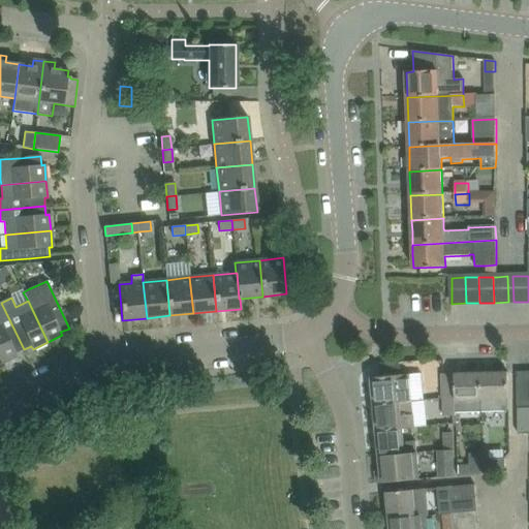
[(0,303),(0,358),(2,363),(17,355),(16,353),(24,349),(1,303),(0,303)]
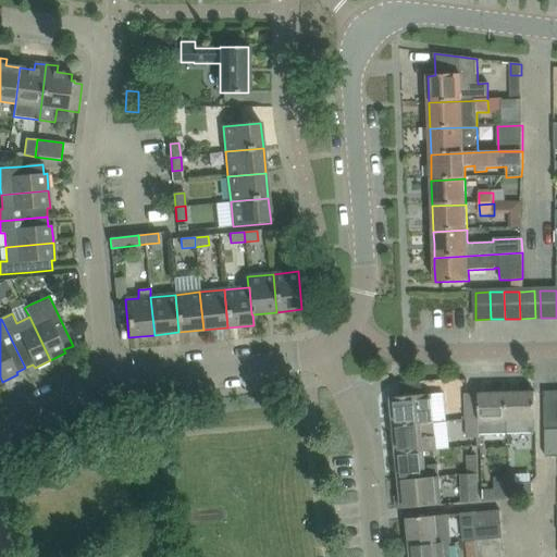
[(480,394),(480,420),(481,434),(508,433),(507,393),(480,394)]
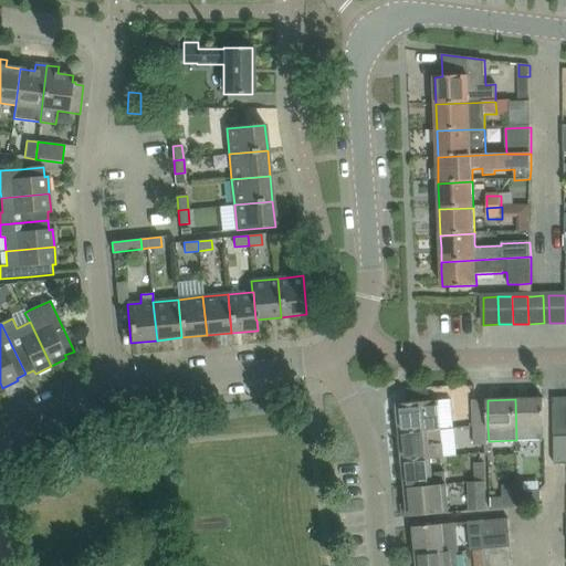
[(545,440),(544,421),(544,399),(515,399),(516,440),(545,440)]
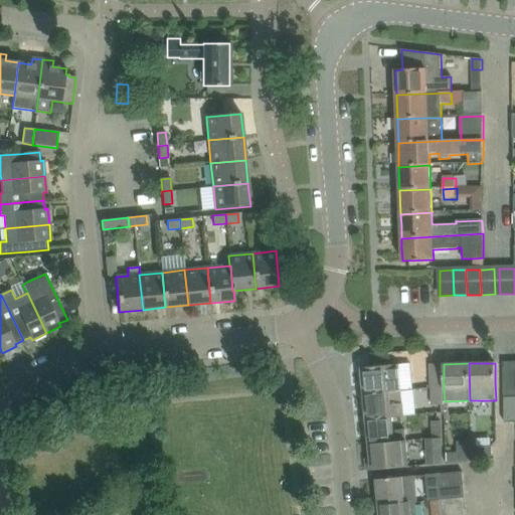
[(504,397),(514,396),(514,363),(503,363),(504,397)]
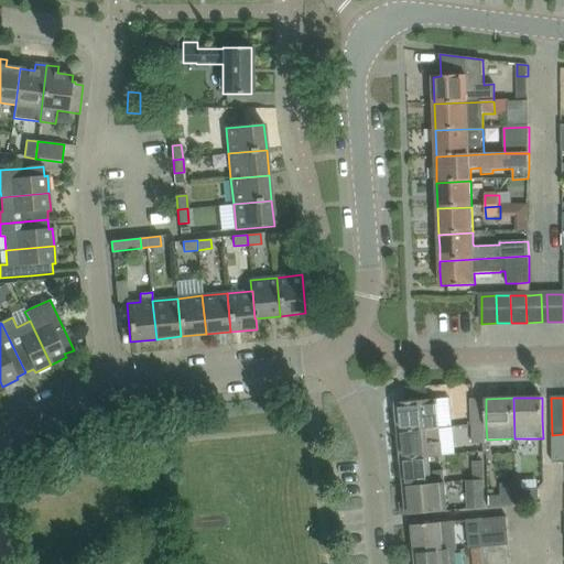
[(486,425),(486,399),(472,399),(472,426),(486,425)]
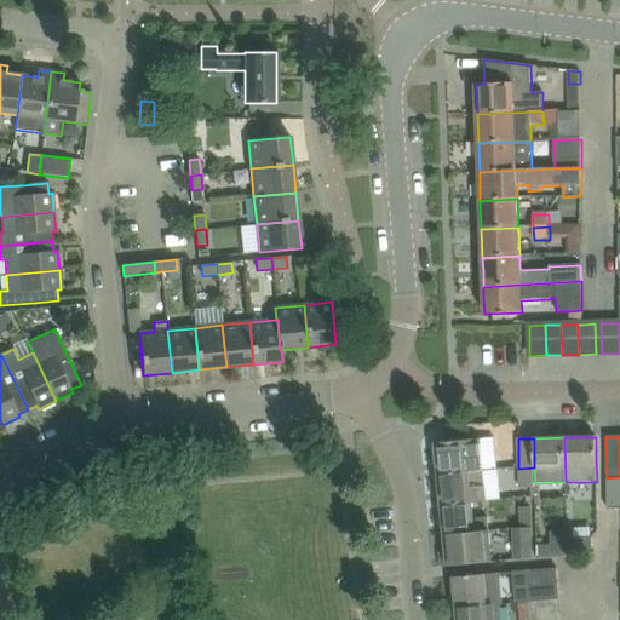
[(480,440),(435,443),(437,474),(471,471),(483,470),(480,440)]
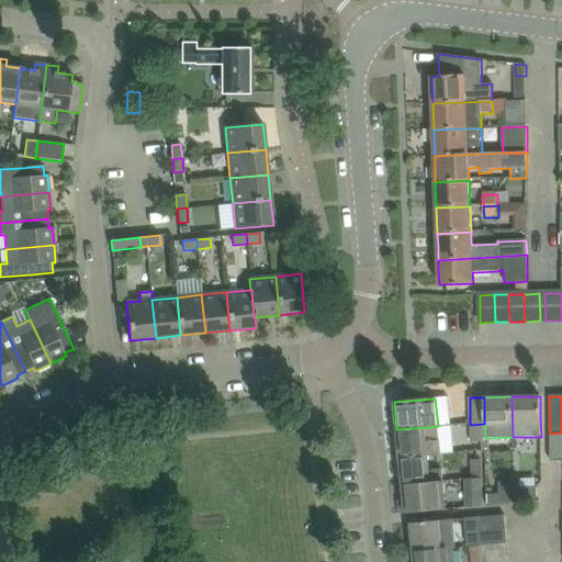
[(484,442),(484,438),(485,438),(484,424),(470,425),(471,438),(471,442),(484,442)]
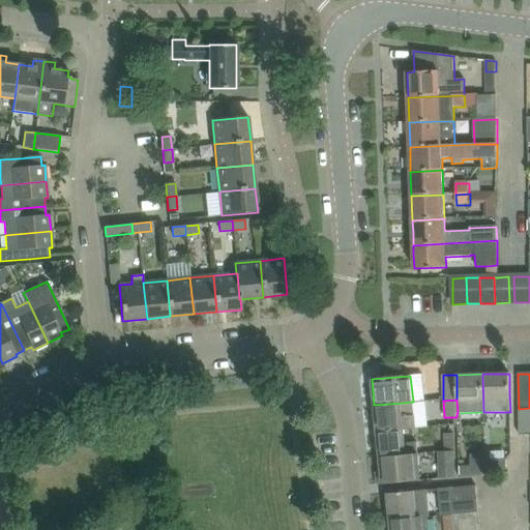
[(415,429),(413,402),(403,403),(374,405),(377,432),(405,429),(412,429),(415,429)]
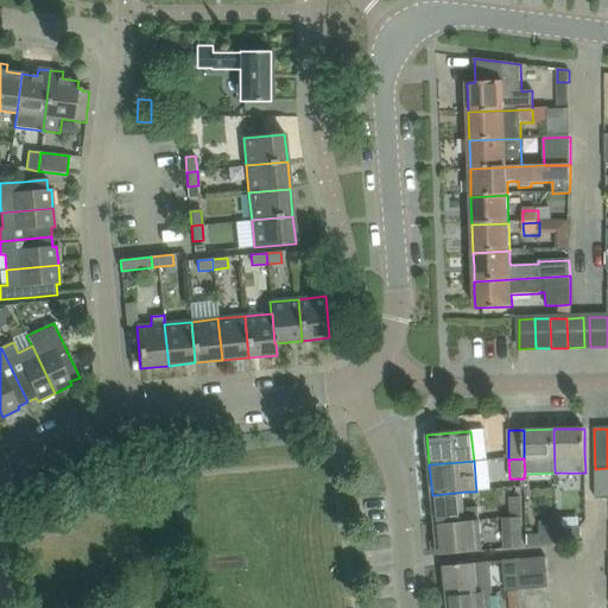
[(607,468),(595,469),(595,499),(607,499),(607,468)]
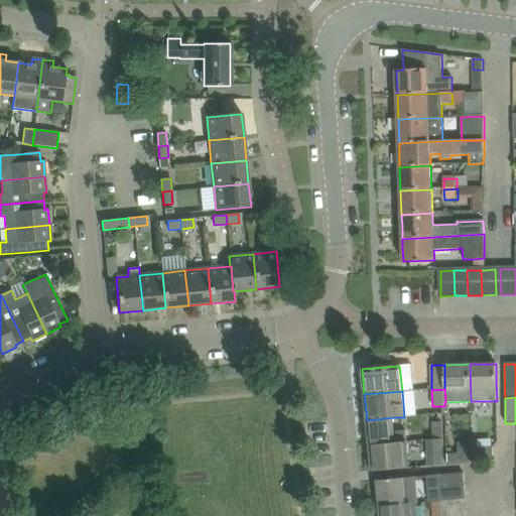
[(393,418),(401,417),(394,417),(367,420),(369,445),(397,443),(406,442),(405,430),(394,431),(393,418)]
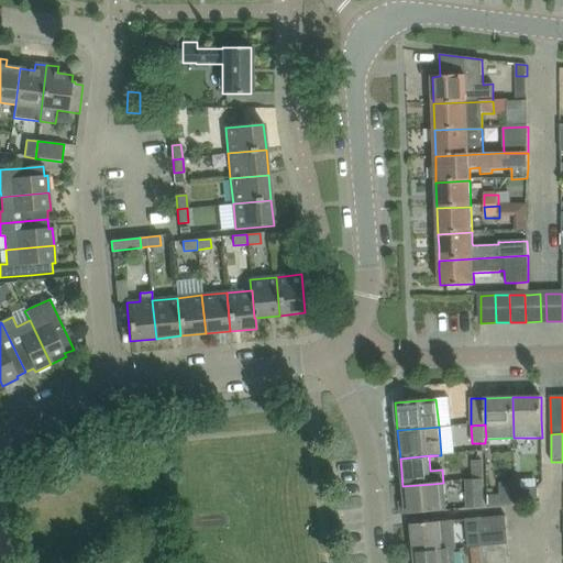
[(482,462),(472,462),(473,481),(483,479),(482,462)]
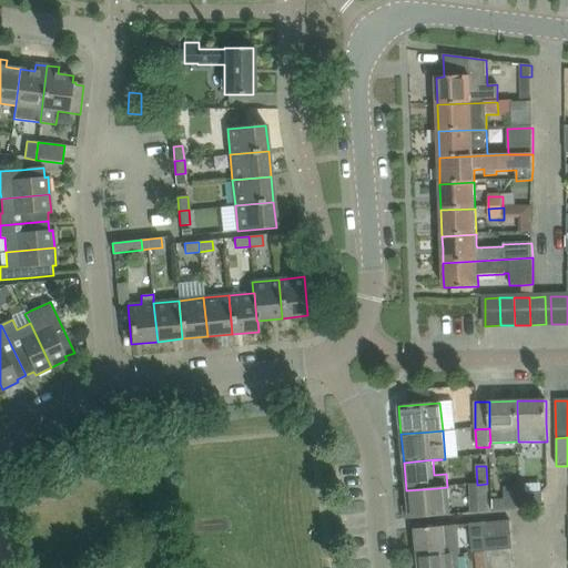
[(477,485),(469,485),(470,513),(488,511),(487,484),(477,485)]
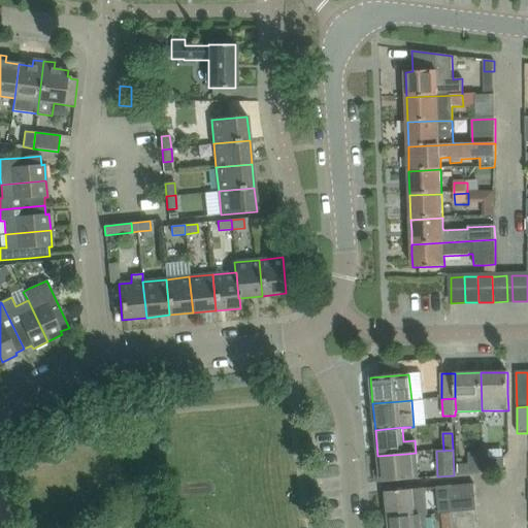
[(381,483),(419,479),(416,453),(406,454),(377,456),(381,483)]
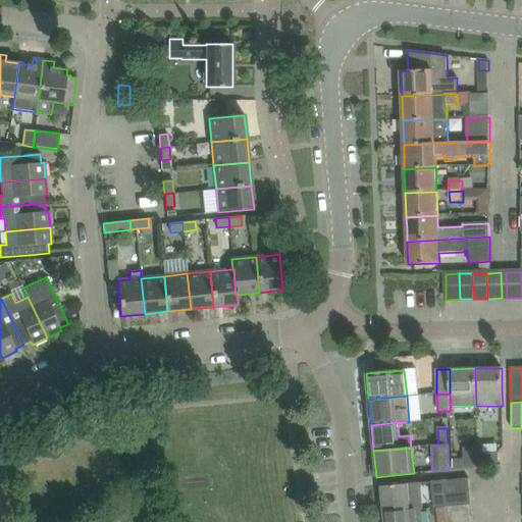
[(453,461),(453,470),(453,471),(478,468),(478,458),(478,454),(478,448),(463,450),(464,460),(453,461)]
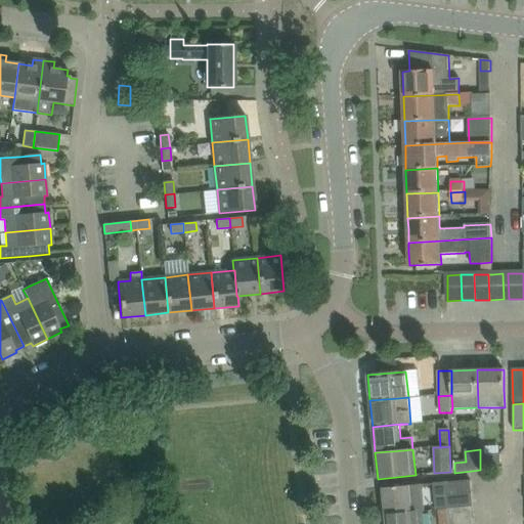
[(480,460),(480,470),(503,468),(503,467),(500,467),(500,454),(480,455),(480,460)]
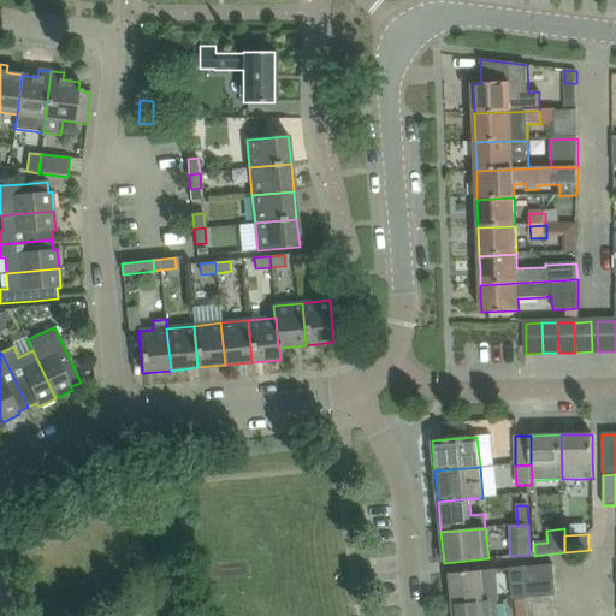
[(556,594),(554,564),(525,568),(527,598),(528,598),(556,594)]
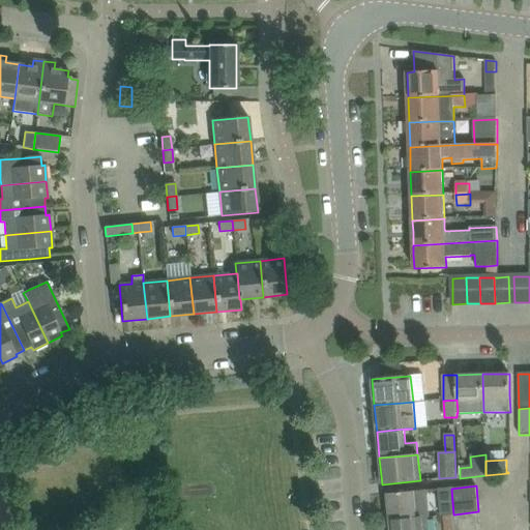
[(387,494),(389,521),(417,518),(428,517),(430,517),(428,491),(387,494)]
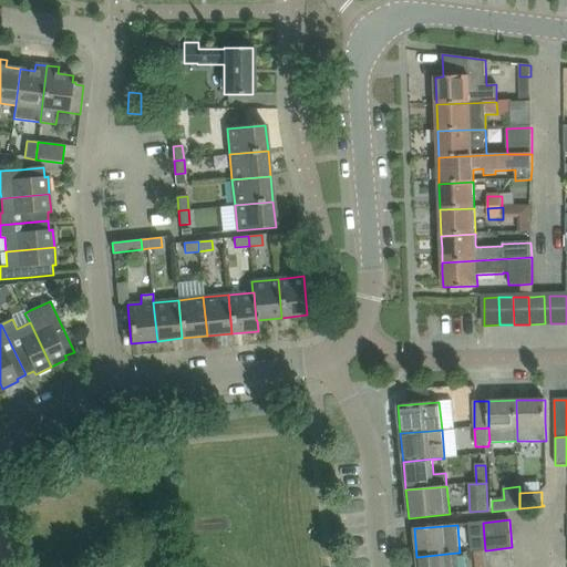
[(513,566),(512,547),(486,550),(487,566),(513,566)]
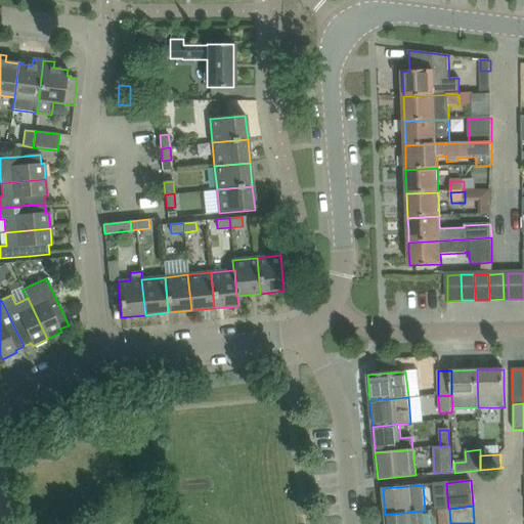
[(424,523),(423,511),(412,512),(385,515),(386,523),(424,523)]
